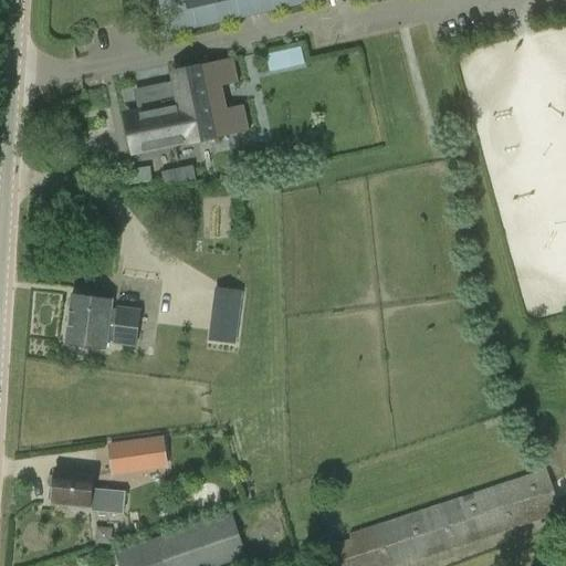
[(165,0),(171,24),(279,0),(165,0)]
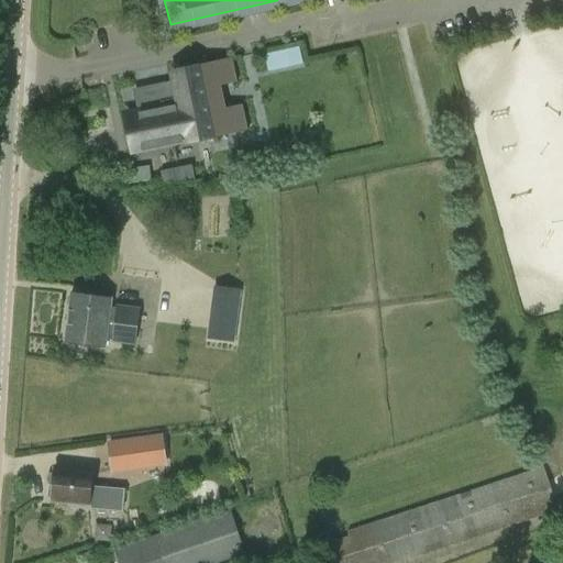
[(289,66),(302,63),(298,47),(286,50),(289,66)]
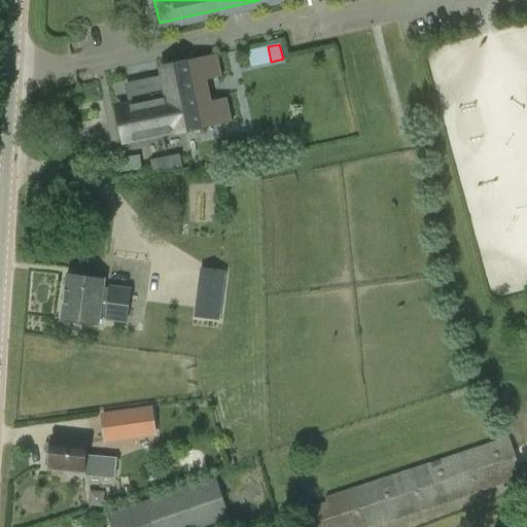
[(129,107),(117,110),(124,141),(175,131),(175,133),(231,120),(232,123),(232,121),(226,98),(225,98),(225,100),(198,106),(197,106),(191,82),(192,82),(192,81),(220,75),(221,77),(222,77),(217,54),(216,55),(216,57),(186,63),(162,69),(163,75),(159,76),(163,96),(128,103),(129,107)]
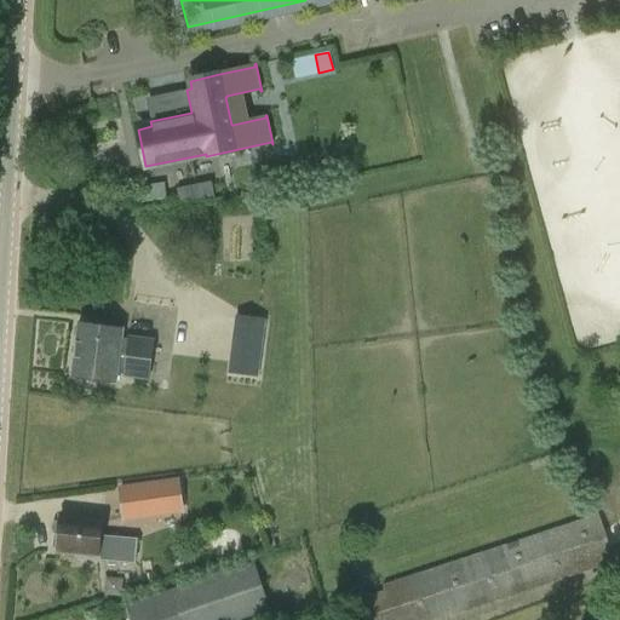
[(138,200),(164,196),(162,182),(136,185),(138,200)]
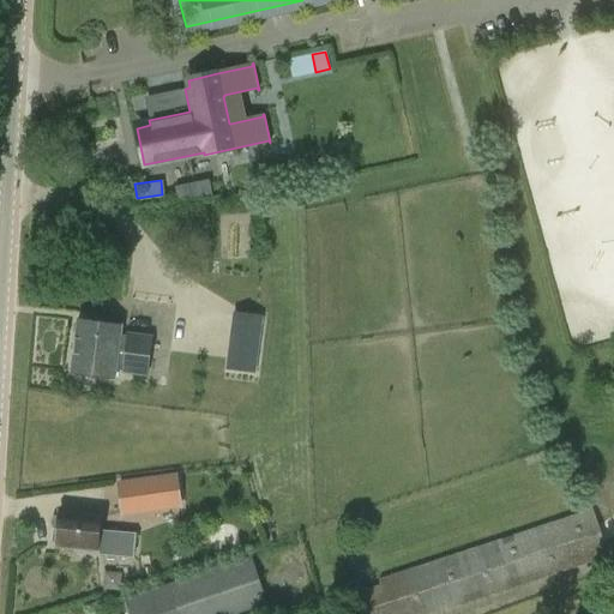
[(210,180),(174,187),(178,200),(212,196),(210,180)]
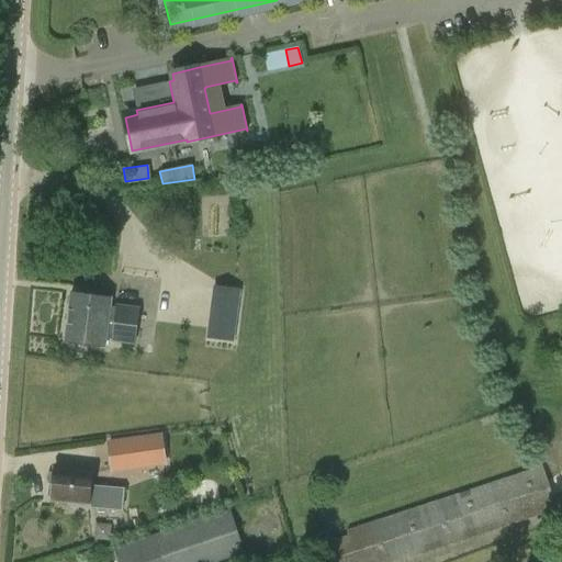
[(116,303),(115,306),(111,305),(112,298),(71,293),(68,316),(136,325),(139,306),(116,303)]
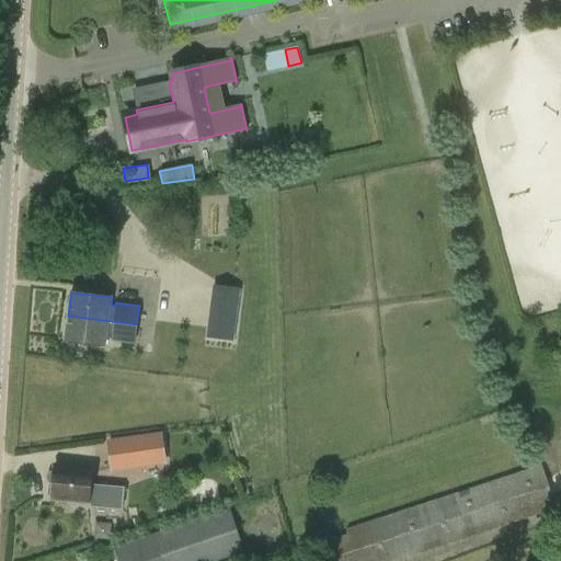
[(214,315),(210,338),(235,340),(237,318),(214,315)]
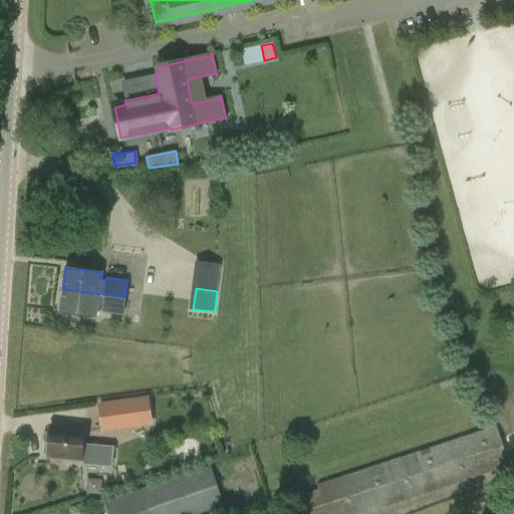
[(101,312),(122,314),(124,297),(62,289),(59,311),(96,316),(97,309),(101,309),(101,312)]
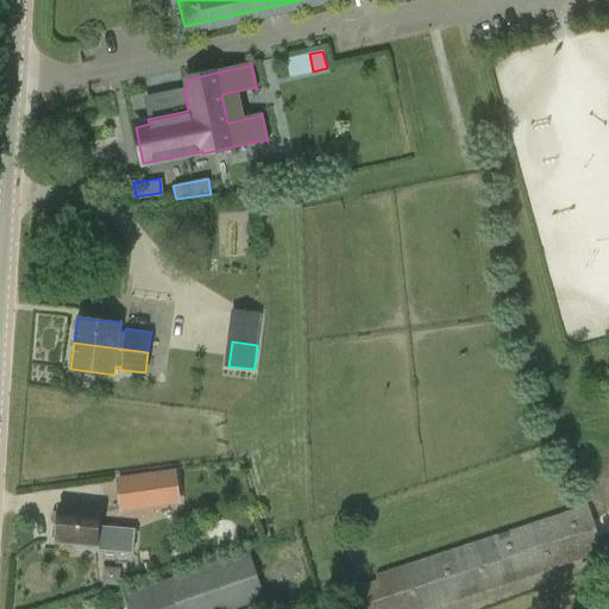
[(144,488),(145,489),(146,503),(180,498),(176,469),(119,477),(120,491),(144,488)]
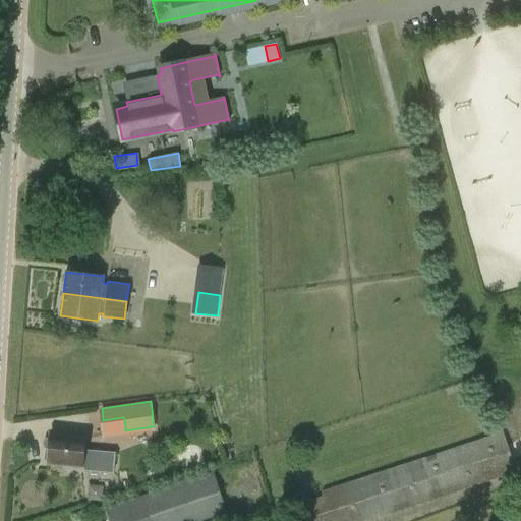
[(302,520),(368,520),(517,472),(504,431),(322,490),(323,496),(310,500),(309,495),(296,499),(302,520)]
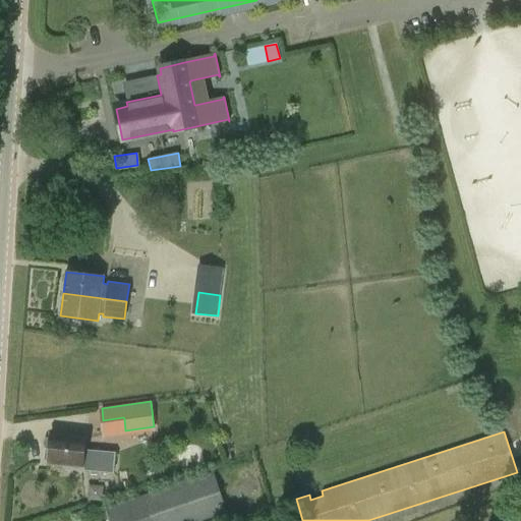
[(113,472),(114,452),(84,450),(87,437),(50,433),(48,463),(64,465),(64,468),(113,472)]
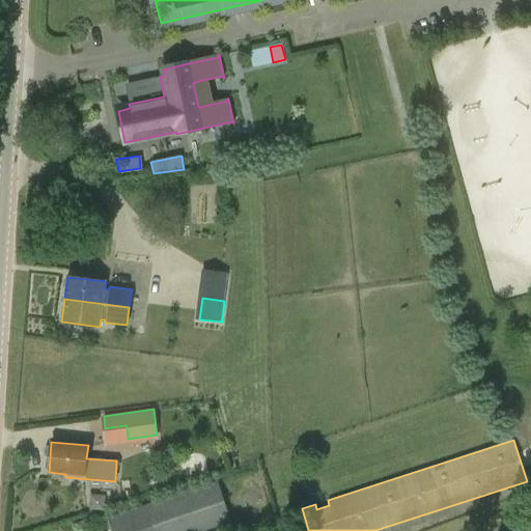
[(217,480),(106,518),(110,530),(204,530),(230,523),(217,480)]
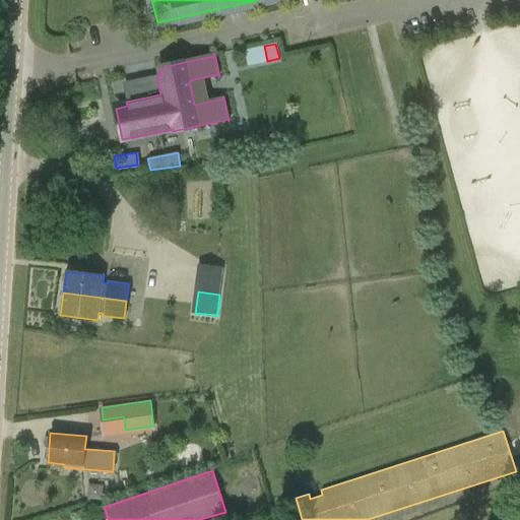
[(102,484),(88,483),(87,497),(101,498),(102,484)]
